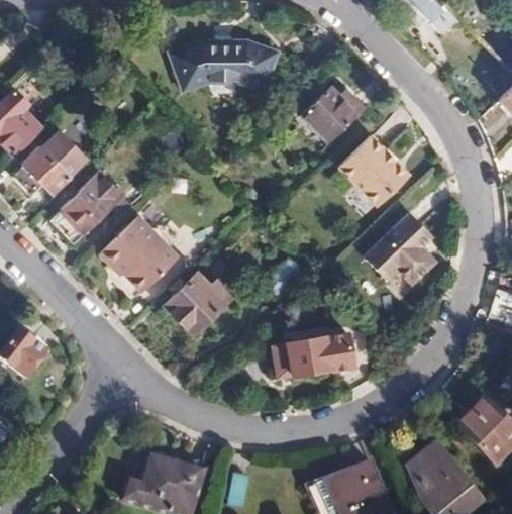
[(410,0),(443,33),(456,20),(445,8),(436,0),(410,0)]
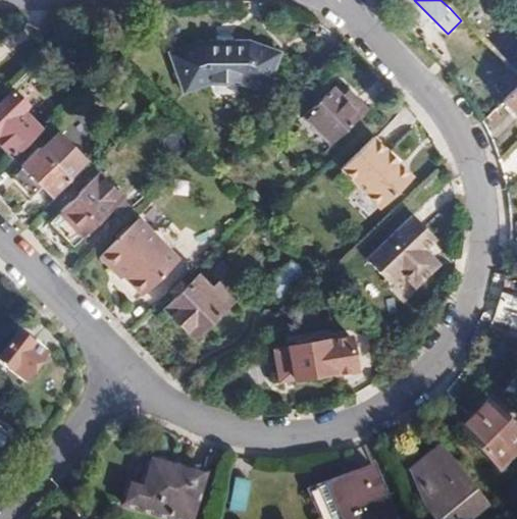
[(441,0),(450,8),(457,0),(441,0)]
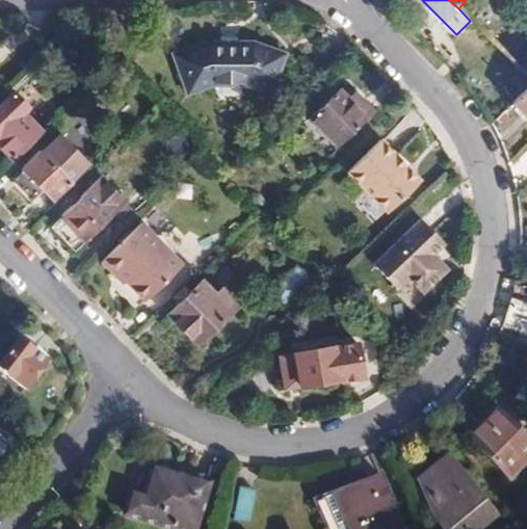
[(526,40),(486,0),(466,0),(458,8),(470,21),(526,78),(526,40)]
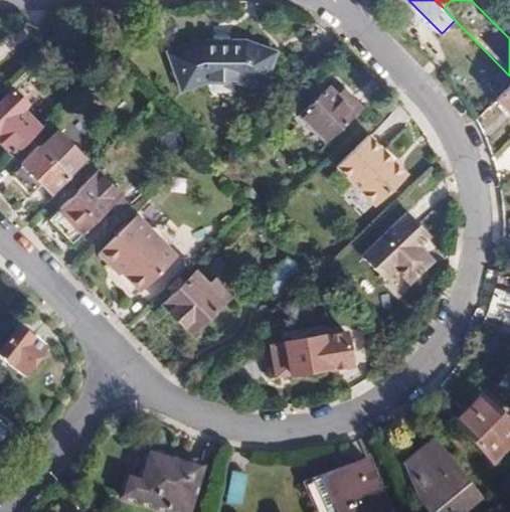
[(202,37),(173,48),(189,87),(211,77),(242,80),(265,89),(280,50),(248,39),(202,37)]
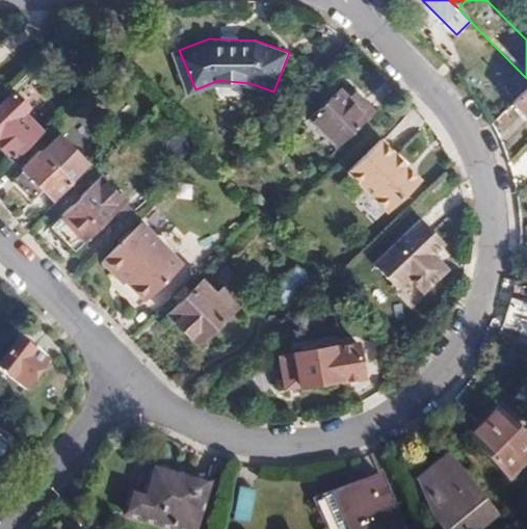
[(349,95),(340,84),(311,113),(338,143),(374,109),(356,88),(349,95)]
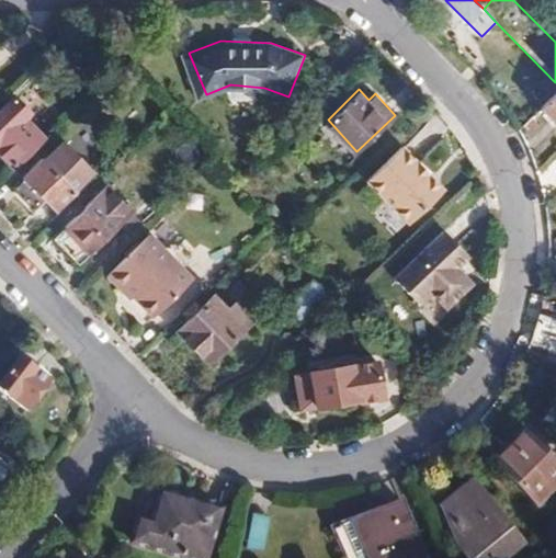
[(555,91),(540,106),(555,121),(555,91)]
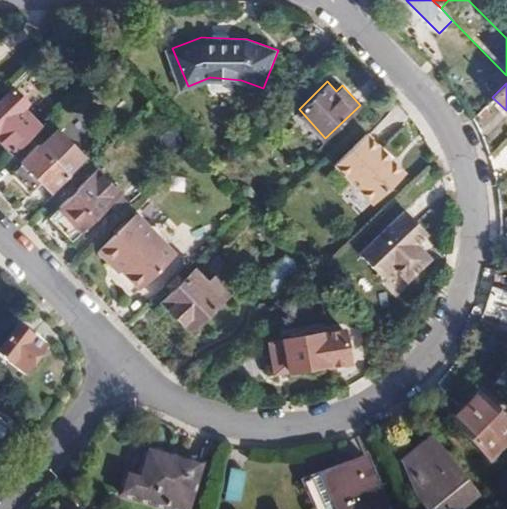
[(31,101),(17,86),(0,101),(0,133),(15,148),(41,123),(26,105),(31,101)]
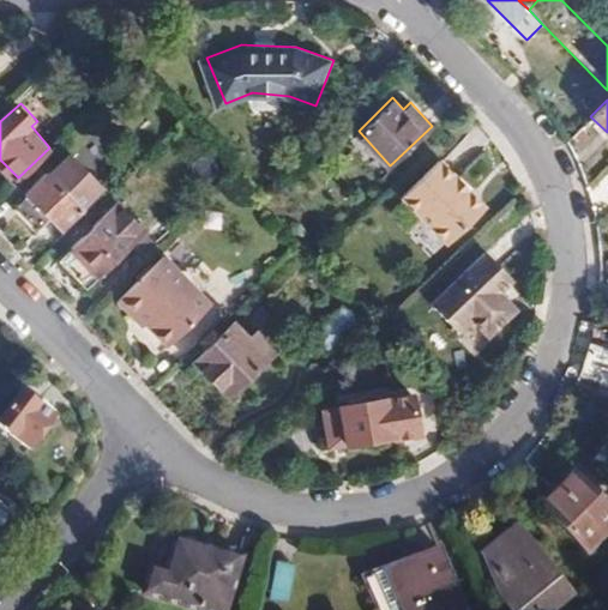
[(17,207),(30,221),(37,215),(46,223),(55,215),(66,225),(110,182),(74,145),(31,188),(34,191),(17,207)]
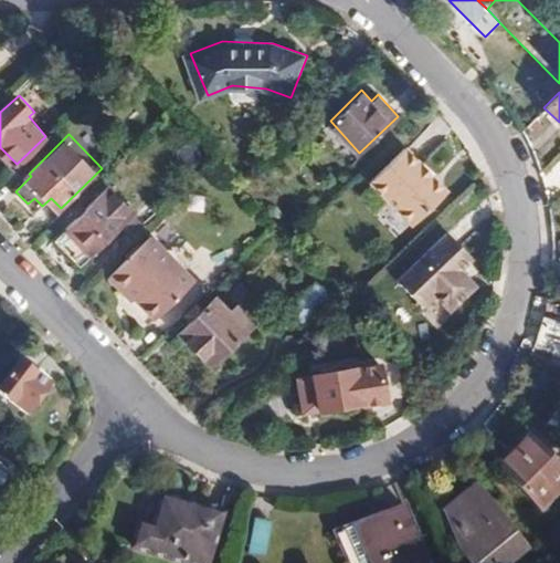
[(447,191),(407,147),(372,180),(413,225),(447,191)]
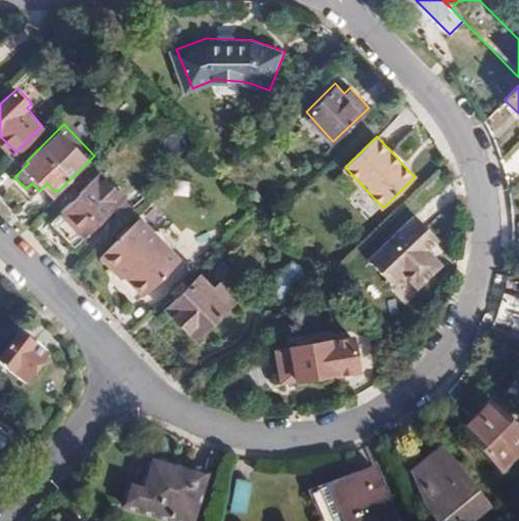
[(32,183),(26,188),(34,197),(39,190),(32,183)]
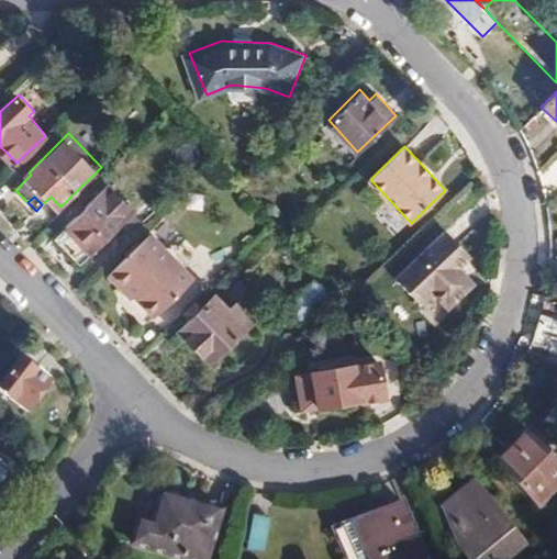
[(119,226),(93,200),(57,236),(84,260),(119,226)]
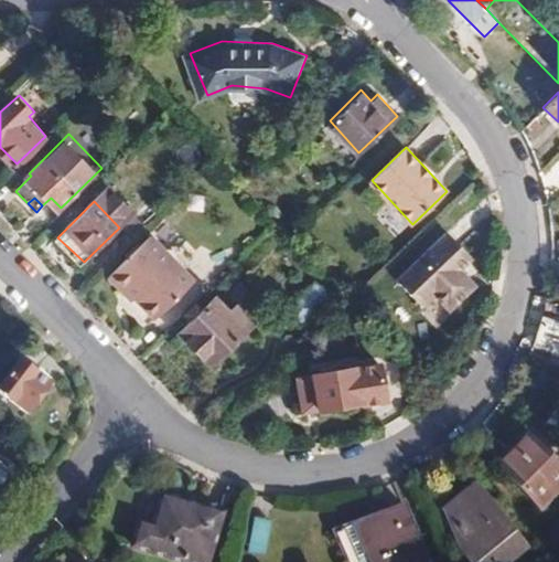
[(474,258),(450,232),(398,282),(423,308),(436,296),(451,311),(476,287),(462,271),(474,258)]
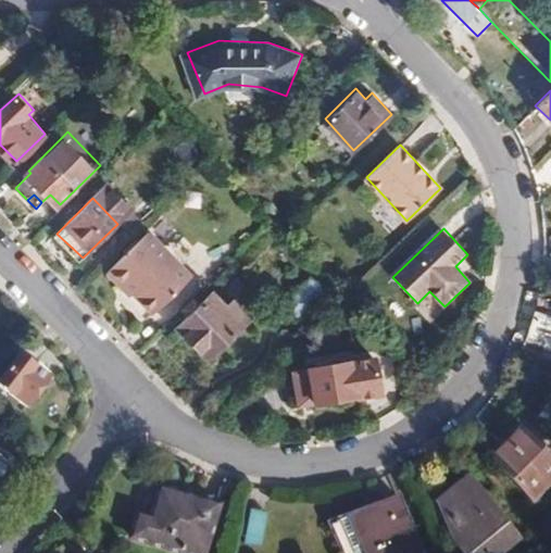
[(115,279),(130,296),(134,292),(141,299),(153,312),(192,275),(178,261),(179,255),(174,251),(170,252),(157,238),(115,279)]
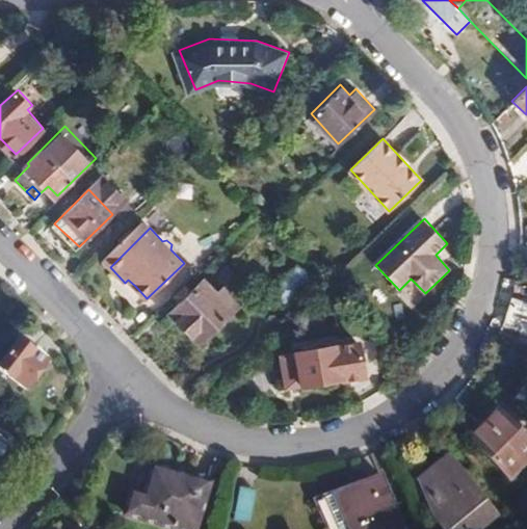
[(310,279),(298,265),(272,290),(285,302),(310,279)]
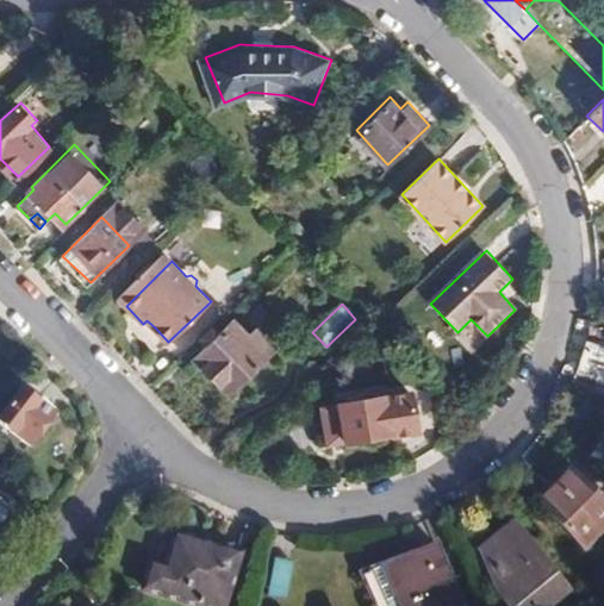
[(249,332),(236,317),(195,354),(231,388),(276,347),(257,325),(249,332)]
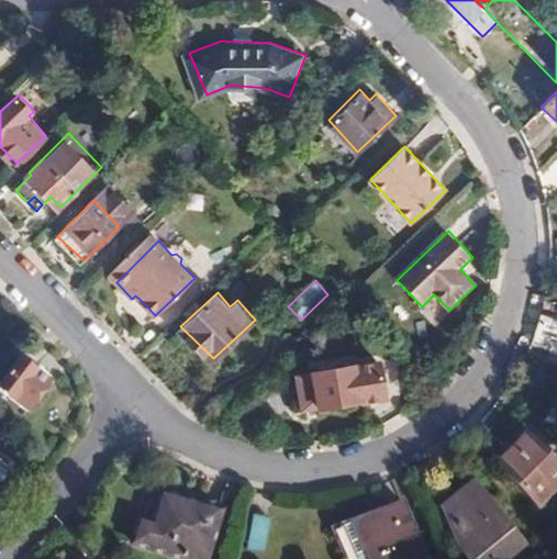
[(135,295),(132,299),(138,305),(143,302),(135,295)]
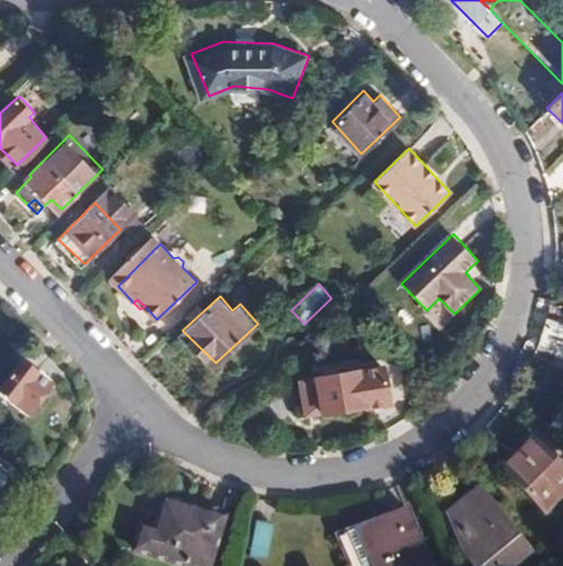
[(50,381),(20,360),(0,389),(0,390),(29,411),(50,381)]
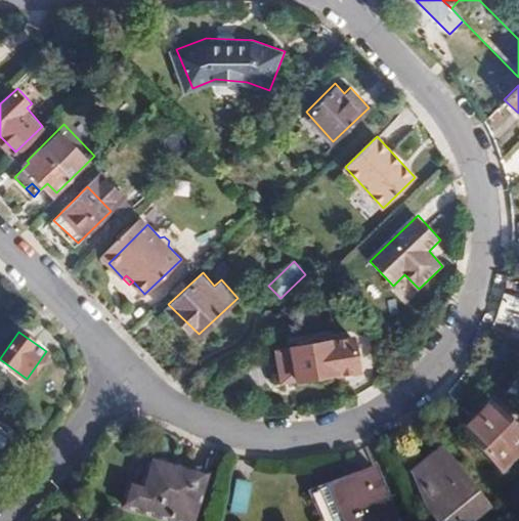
[(330,367),(320,340),(289,351),(298,378),(330,367)]
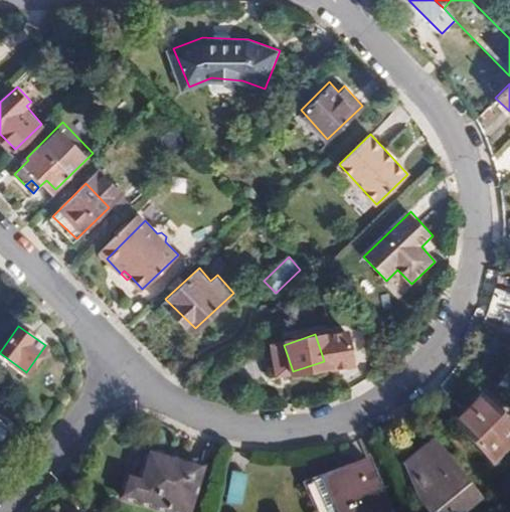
[(509,427),(481,398),(456,423),(496,463),(509,449),(509,427)]
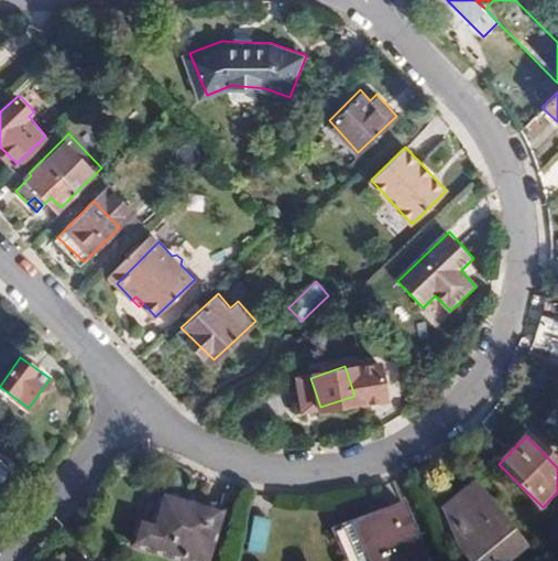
[(0,484),(10,472),(0,464),(0,484)]
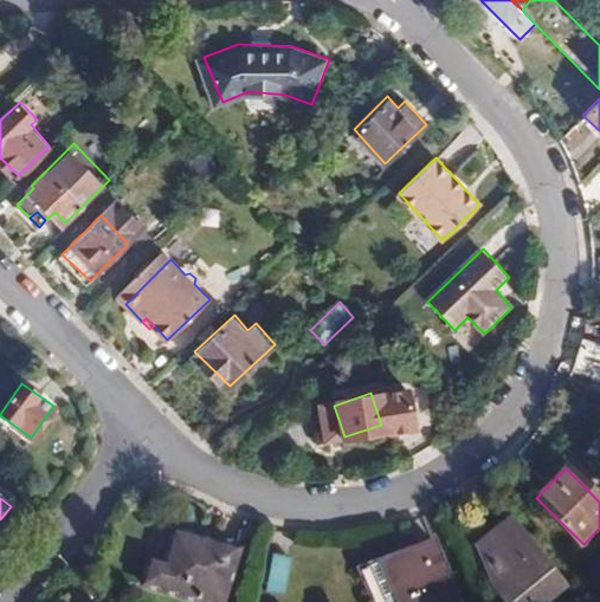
[(541,601),(567,581),(515,516),(477,547),(504,580),(494,588),(505,601),(541,601)]
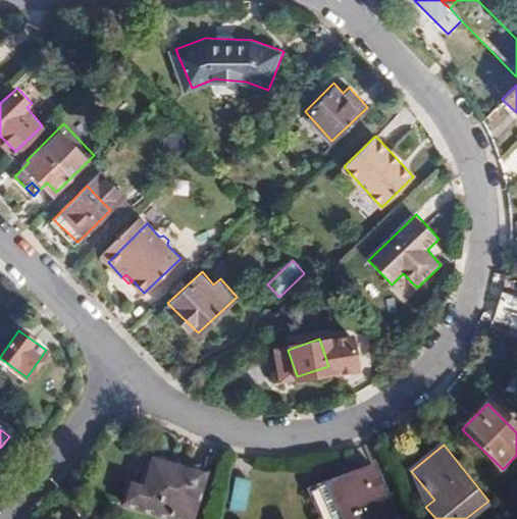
[(184,518),(191,518),(205,471),(152,456),(144,483),(133,480),(125,502),(184,518)]
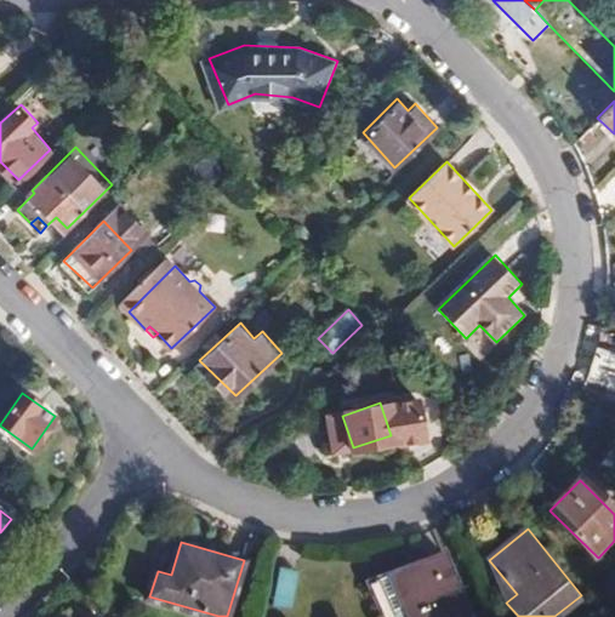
[(474,616),(446,547),(368,581),(382,613),(406,604),(411,616),(474,616)]
